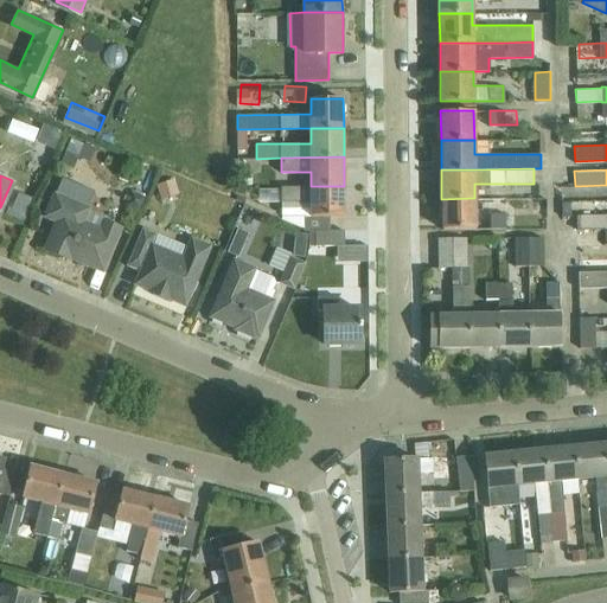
[(317,229),(317,230),(331,230),(331,229),(330,216),(344,216),(344,186),(311,186),(311,187),(296,187),(281,187),(282,219),(305,229),(317,229)]
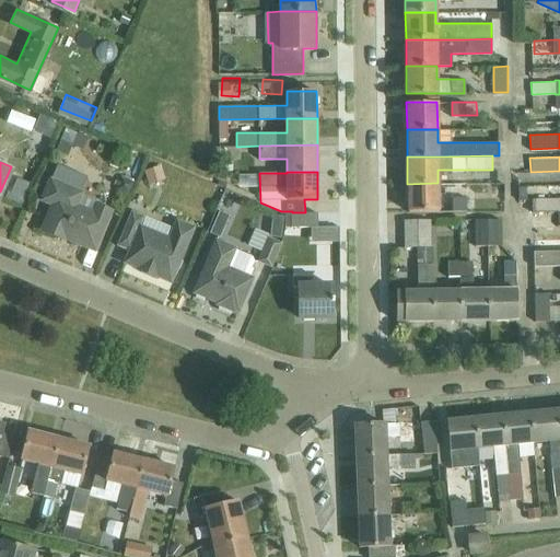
[(65,235),(95,247),(111,209),(97,204),(94,212),(76,205),(81,192),(51,178),(44,198),(54,201),(43,229),(65,238),(65,235)]
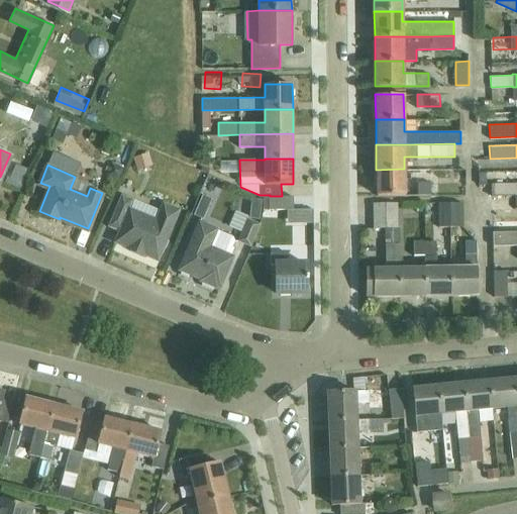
[(404,169),(376,170),(377,195),(404,194),(404,169)]
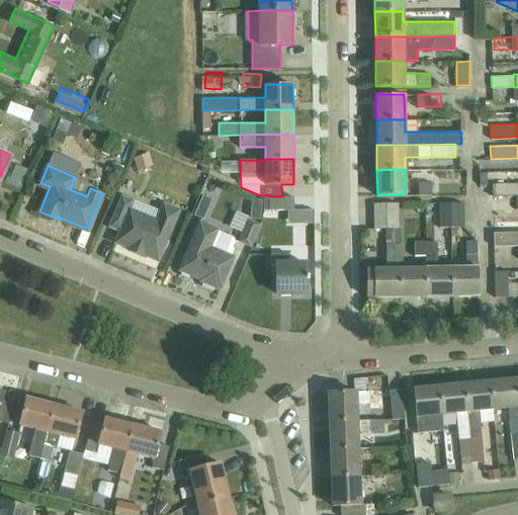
[(432,181),(419,181),(419,193),(432,193),(432,181)]
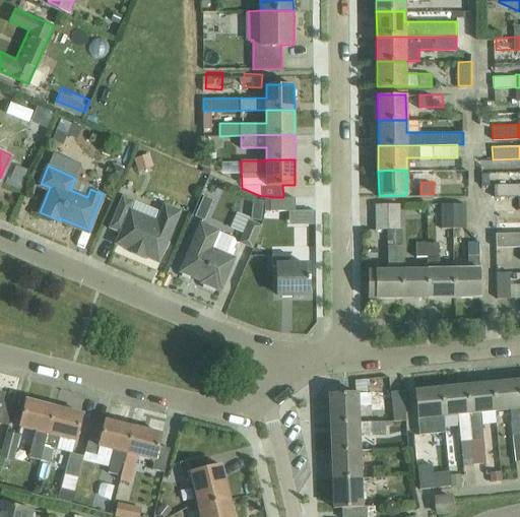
[(519,183),(494,184),(494,197),(519,196),(519,183)]
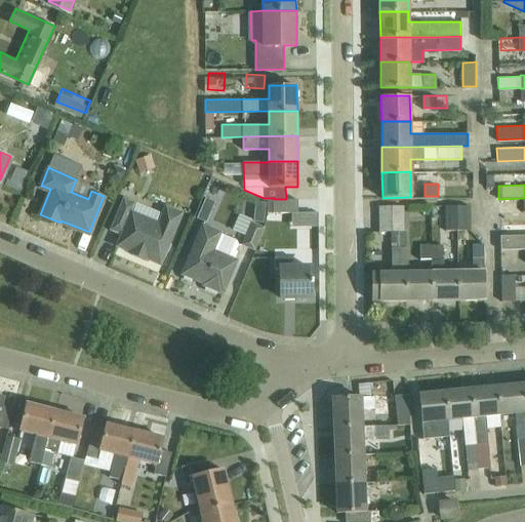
[(147,257),(159,263),(180,212),(165,205),(158,222),(131,211),(135,201),(123,196),(109,229),(121,234),(117,245),(129,250),(128,252),(146,259),(147,257)]
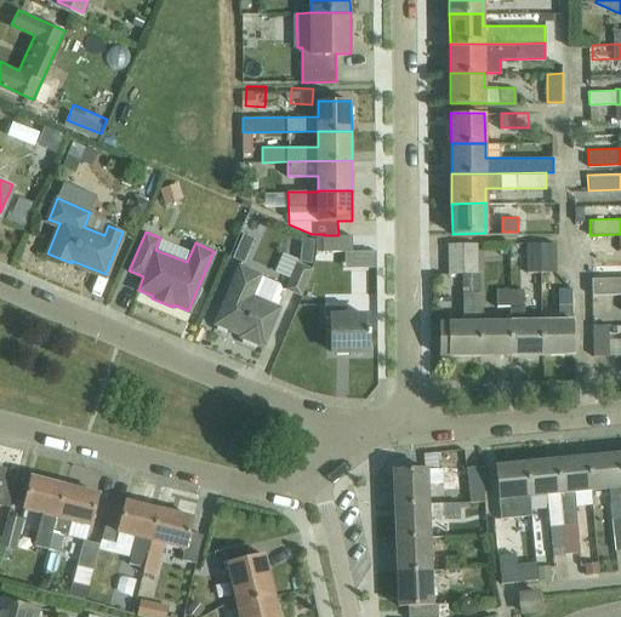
[(339,235),(324,235),(324,251),(353,251),(353,234),(339,234),(339,235)]
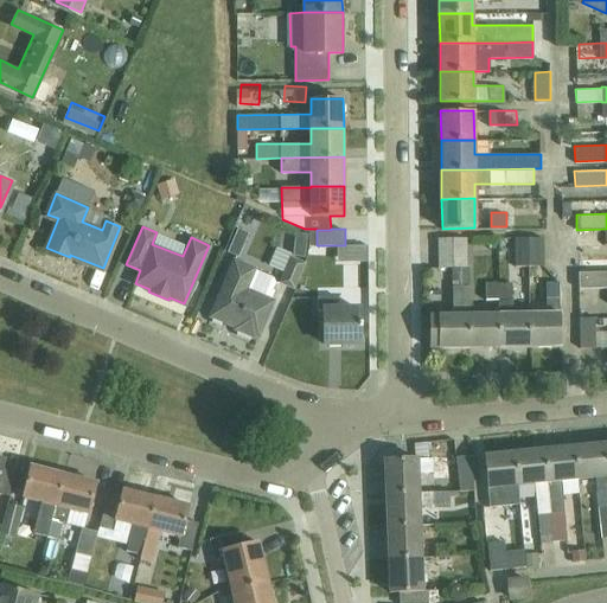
[(606,229),(576,230),(576,245),(606,243),(606,229)]
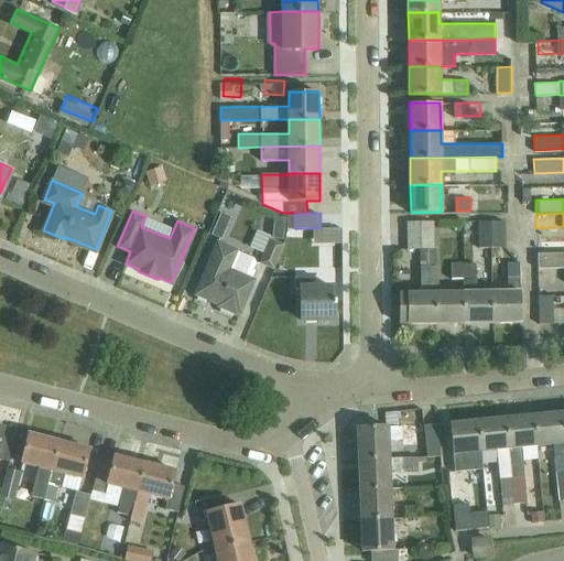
[(210,234),(223,239),(228,224),(217,219),(210,234)]
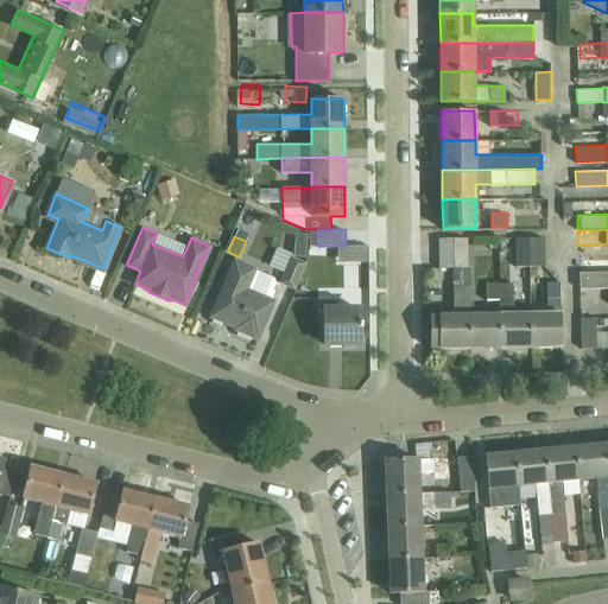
[(441,237),(441,252),(469,250),(469,237),(441,237)]
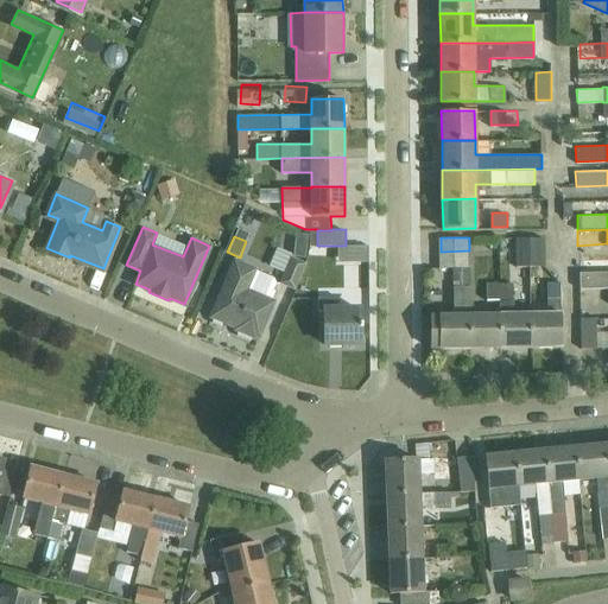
[(515,252),(544,252),(544,237),(515,237),(515,252)]
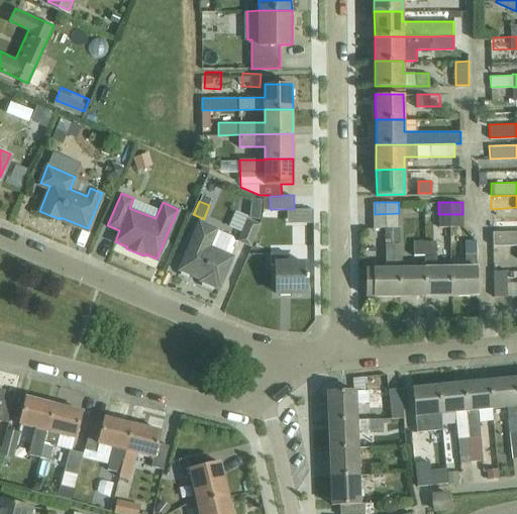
[(399,213),(375,214),(375,226),(387,226),(399,226),(399,213)]
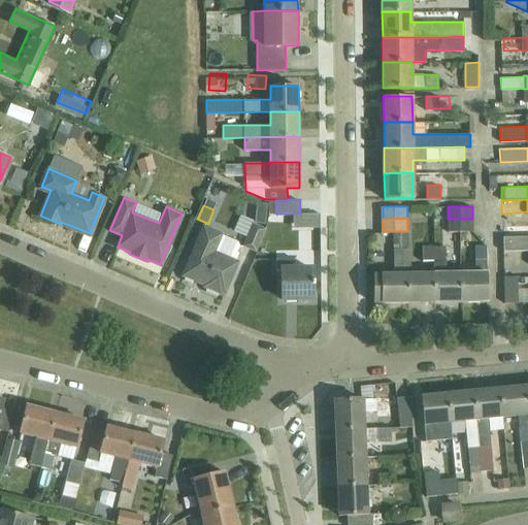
[(243,245),(256,251),(266,227),(265,227),(266,224),(255,219),(254,222),(253,222),(243,245)]
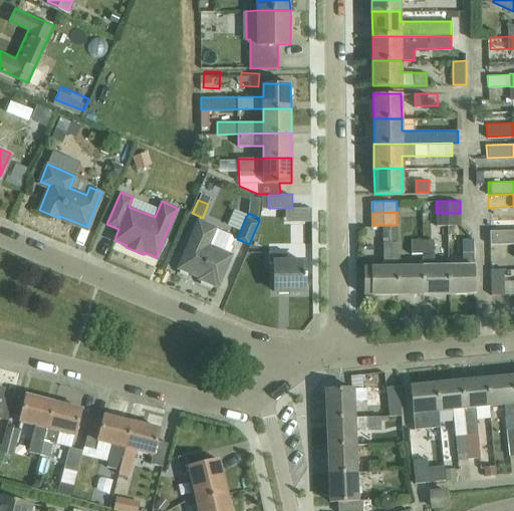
[(460,213),(436,213),(436,225),(460,225),(460,213)]
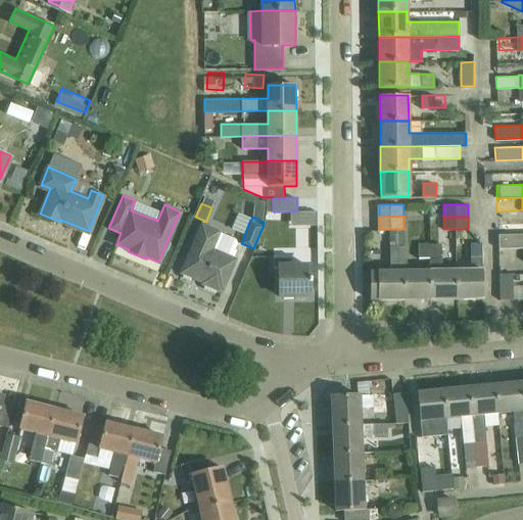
[(239,239),(219,231),(202,224),(182,272),(204,281),(203,283),(219,289),(219,287),(223,289),(235,258),(234,257),(237,249),(235,248),(239,239)]
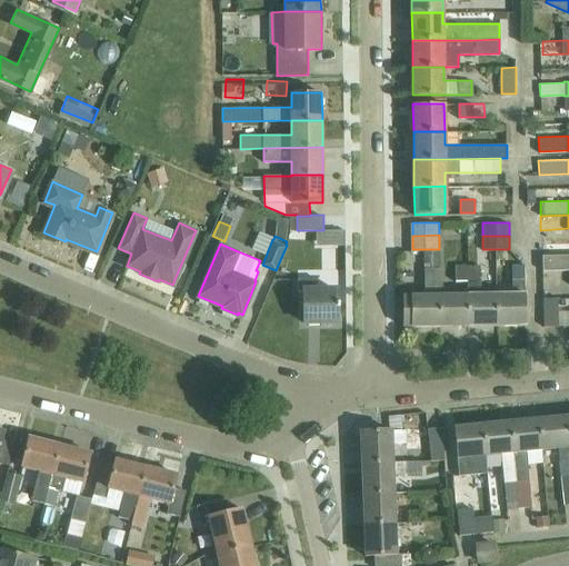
[(439,267),(439,249),(426,249),(426,268),(426,295),(403,295),(405,326),(441,325),(441,294),(440,267),(439,267)]
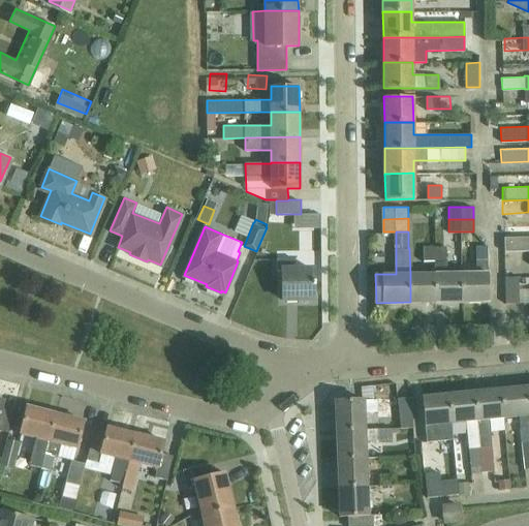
[(528,250),(528,236),(503,237),(503,251),(528,250)]
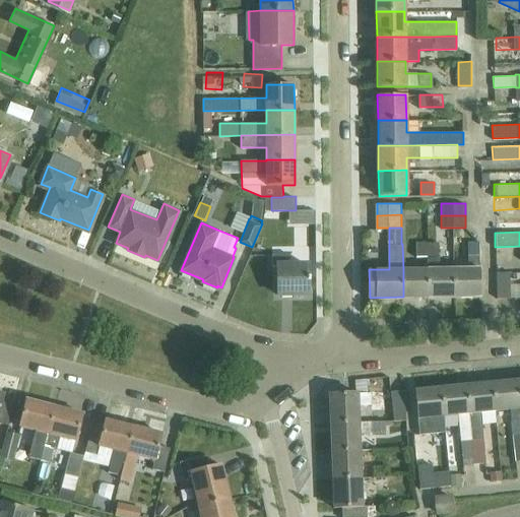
[(444,256),(455,257),(457,240),(445,239),(444,256)]
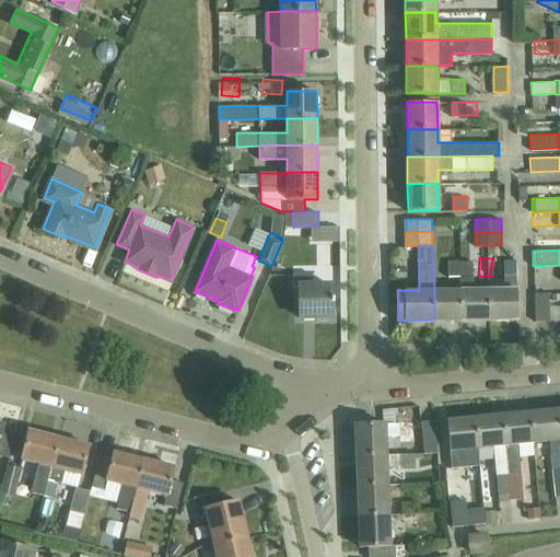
[(462,320),(489,318),(489,288),(473,289),(473,259),(461,260),(462,276),(461,276),(461,289),(462,289),(462,320)]
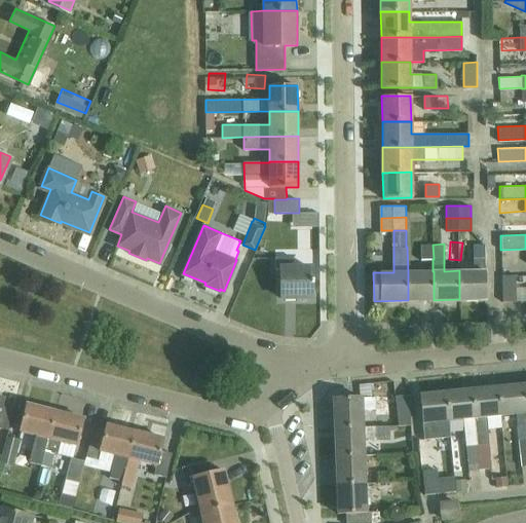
[(485,244),(474,244),(474,257),(485,257),(485,244)]
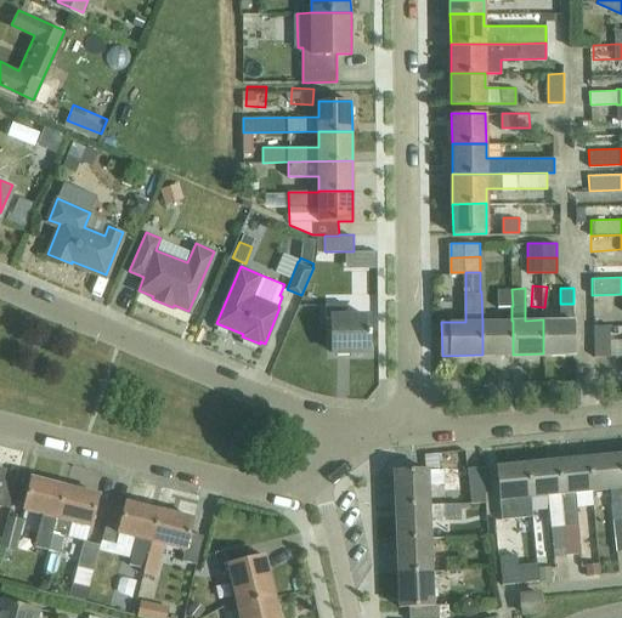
[(512,306),(513,306),(512,289),(498,289),(498,306),(512,306)]
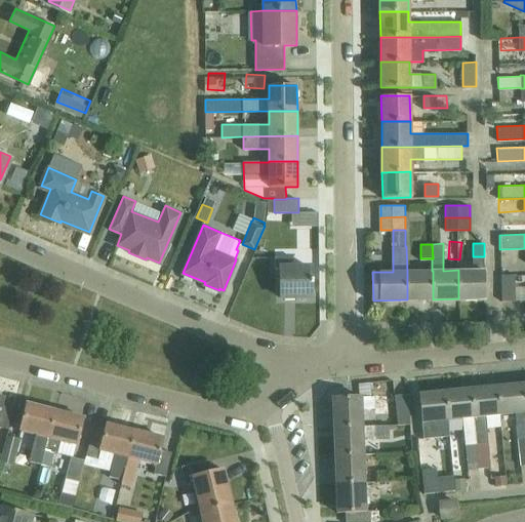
[(281,267),(281,296),(312,296),(311,266),(293,267),(293,255),(275,255),(276,267),(281,267)]
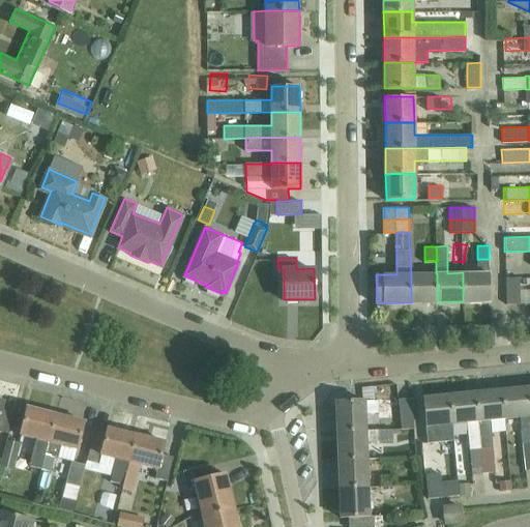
[(477,272),(463,272),(463,301),(490,301),(490,272),(489,272),(477,272)]
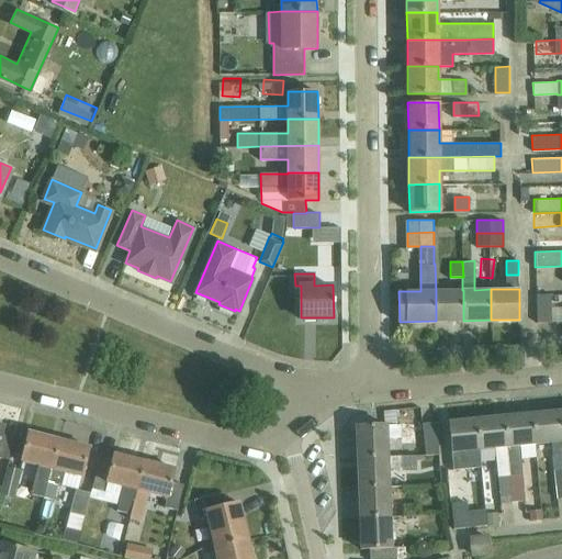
[(463,290),(462,290),(436,290),(436,321),(463,321),(463,290)]
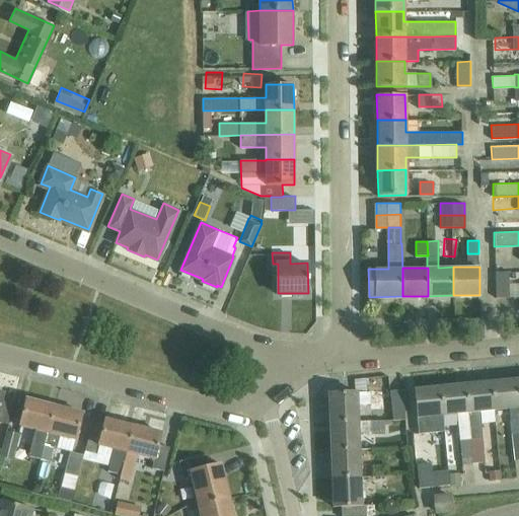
[(495,272),(495,297),(509,296),(508,272),(495,272)]
